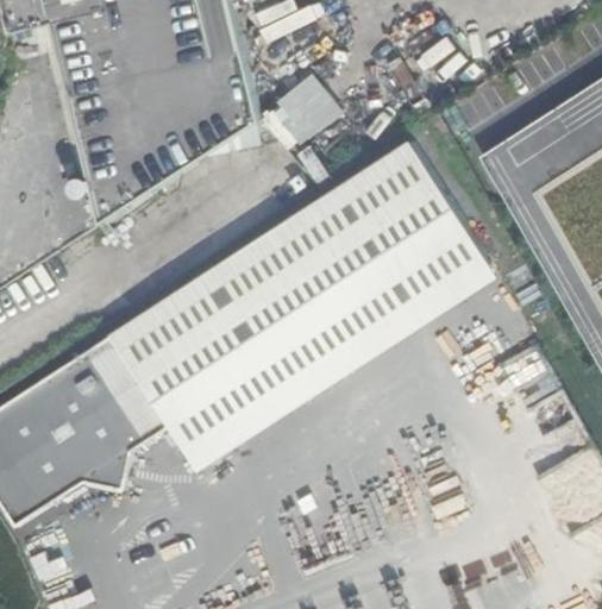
[(229,0),(0,0),(7,23),(49,12),(87,163),(75,163),(69,169),(68,177),(71,184),(79,188),(86,187),(92,182),(99,209),(256,111),(229,0)]
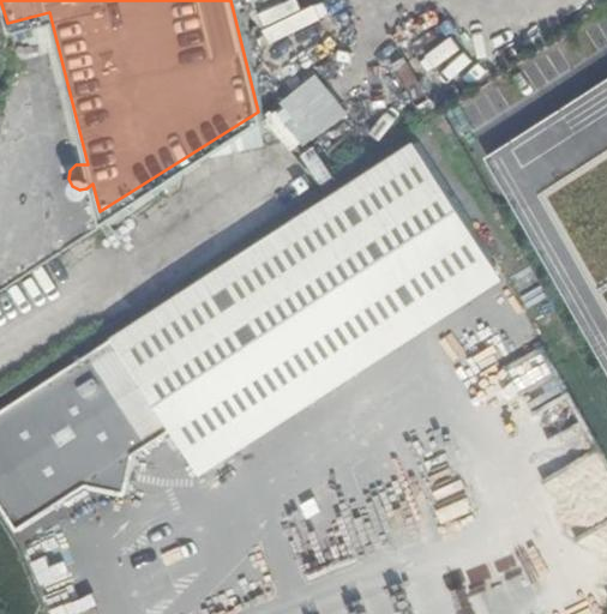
[(606,339),(527,198),(606,145),(606,74),(480,157),(606,379),(606,339)]
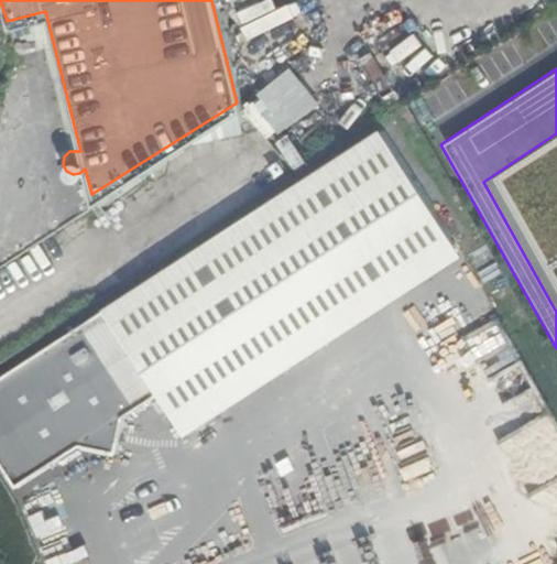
[(262,140),(292,122),(271,86),(241,104),(262,140)]
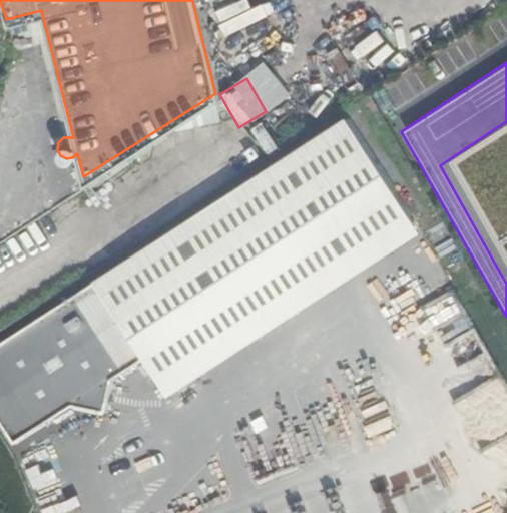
[(344,120),(0,340),(0,424),(11,441),(69,405),(101,410),(108,379),(140,360),(157,386),(411,223),(344,120)]
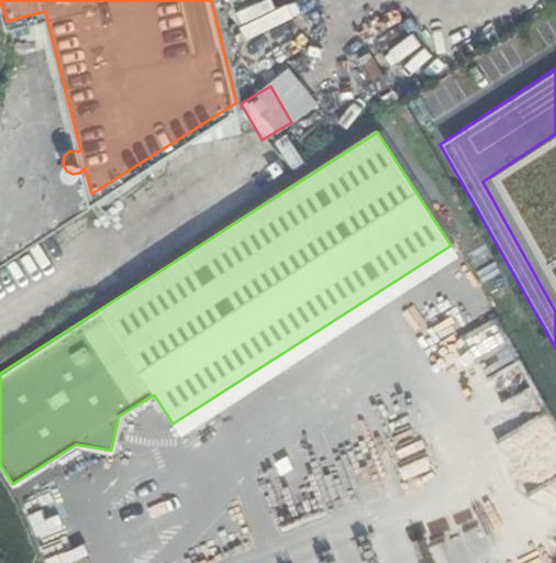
[(285,133),(273,141),(289,168),(301,161),(285,133)]
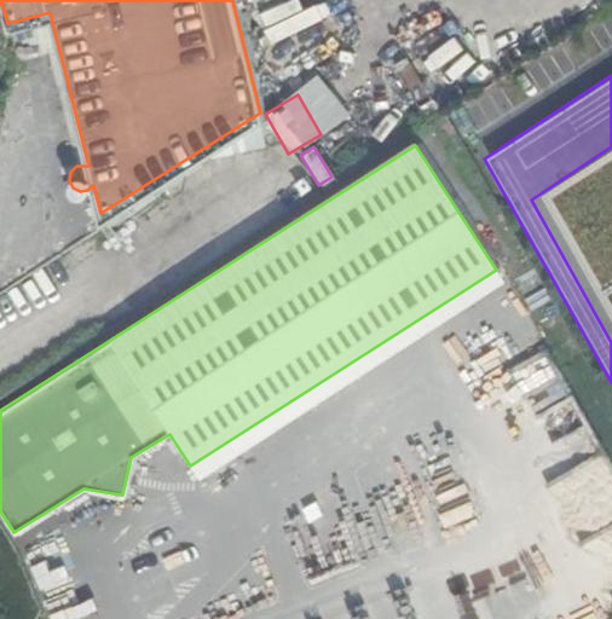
[(611,146),(531,200),(611,342),(611,146)]
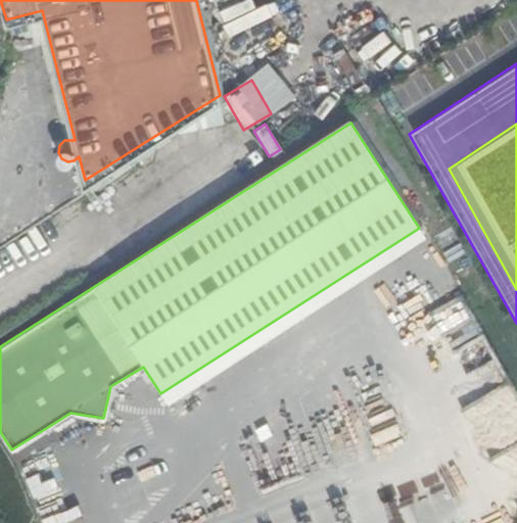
[(408,307),(436,297),(425,266),(396,276),(408,307)]
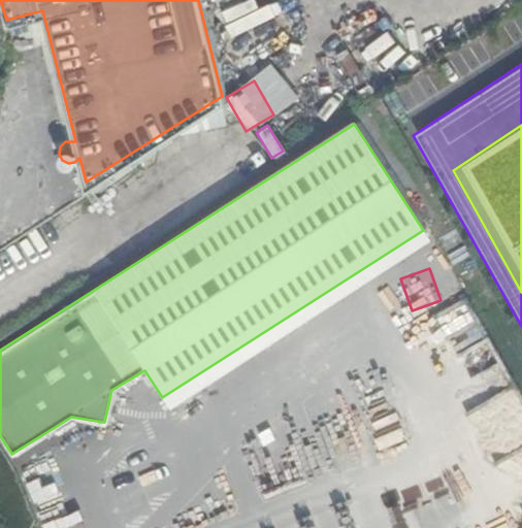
[(434,319),(441,331),(439,331),(462,380),(493,364),(480,336),(475,338),(460,307),(434,319)]
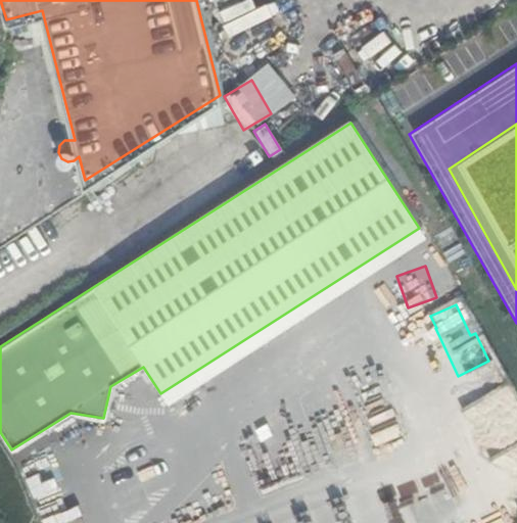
[(188,377),(161,394),(168,405),(195,387),(188,377)]
